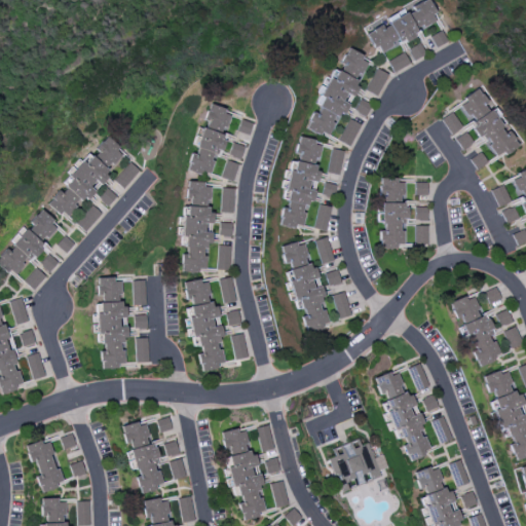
[(396,19),(393,14),(385,19),(387,23),(367,34),(377,53),(437,23),(425,0),(423,0),(409,7),(411,10),(396,19)]
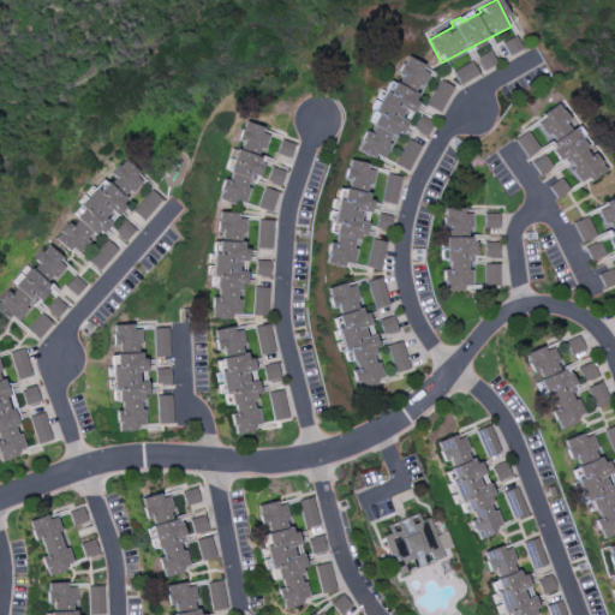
[(496,64),(489,52),(476,58),(482,71),(496,64)]
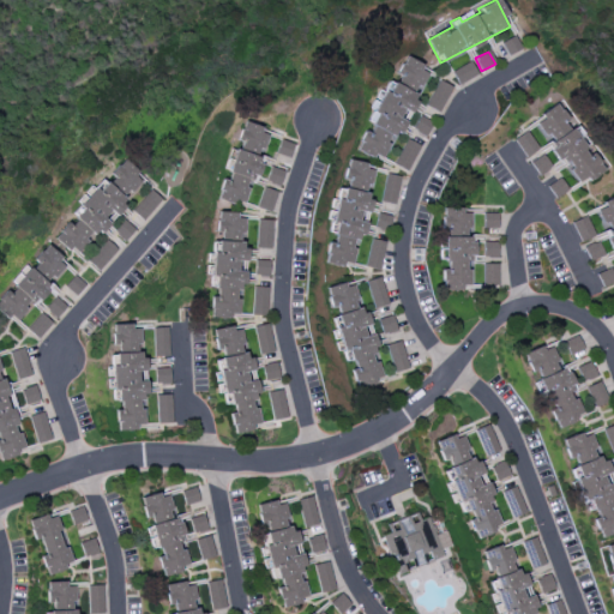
[(429,67),(403,58),(395,83),(386,79),(367,132),(363,131),(356,151),(384,161),(391,140),(397,142),(404,121),(399,120),(403,110),(413,114),(429,67)]
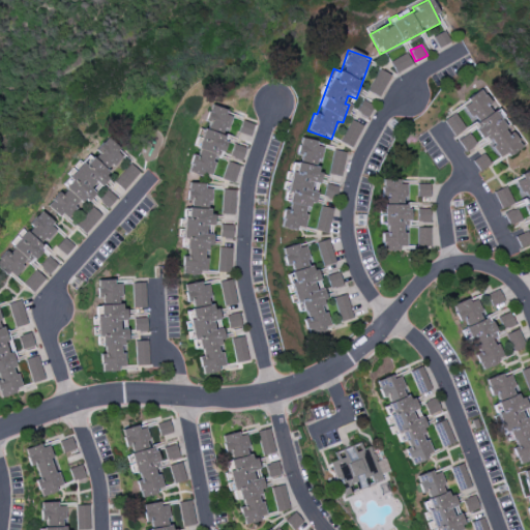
[(412,64),(407,54),(390,62),(396,74),(412,64)]
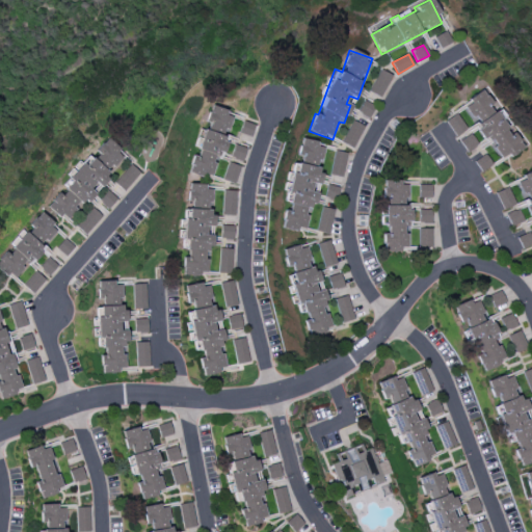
[(392,76),(381,70),(370,90),(380,97),(392,76)]
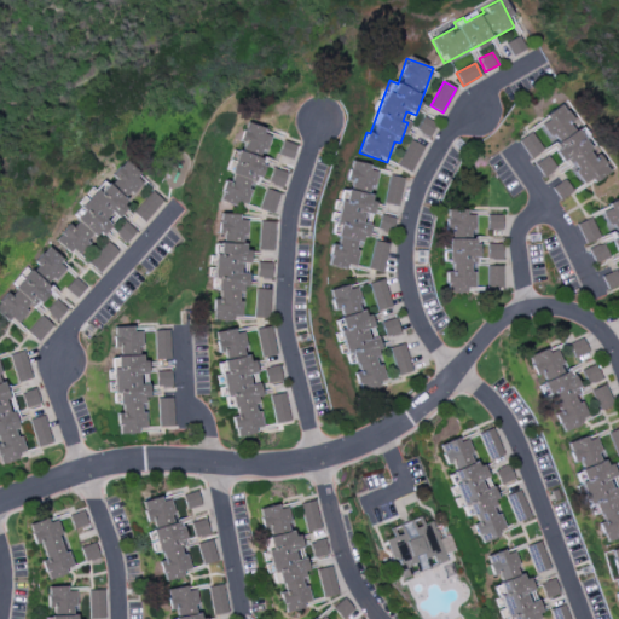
[(607,172),(595,154),(591,155),(561,105),(538,120),(579,189),(607,172)]
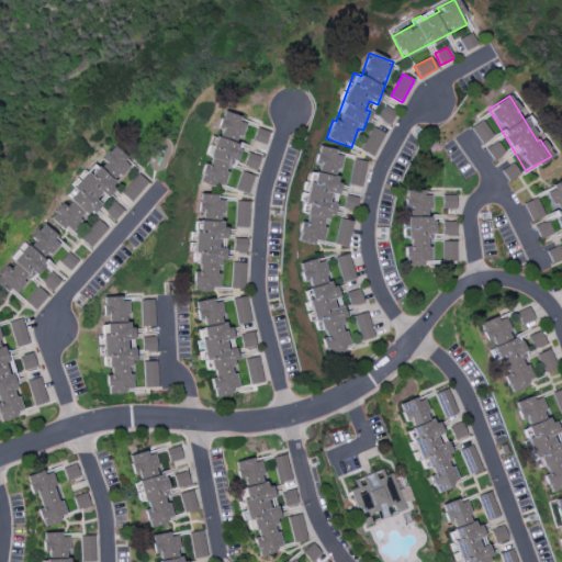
[(216,133),(240,139),(247,119),(223,112),(216,133)]
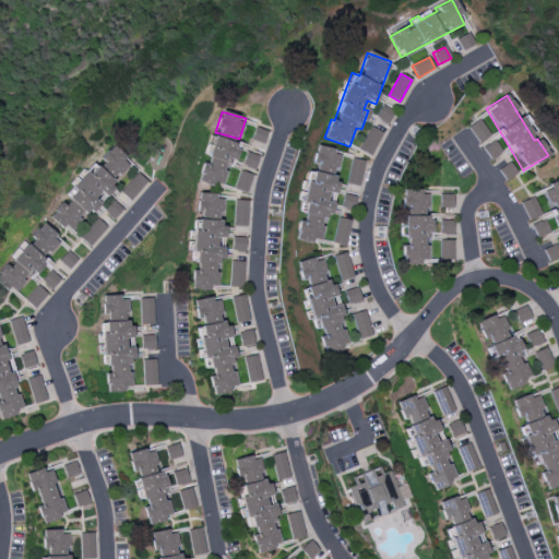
[(476,143),(488,137),(479,120),(467,126),(476,143)]
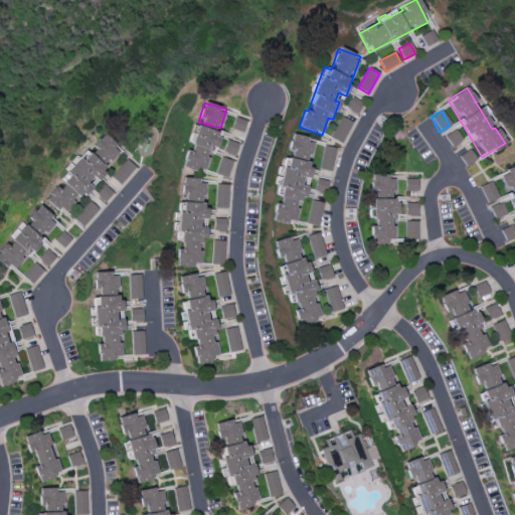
[(246,121),(234,118),(231,129),(242,133),(246,121)]
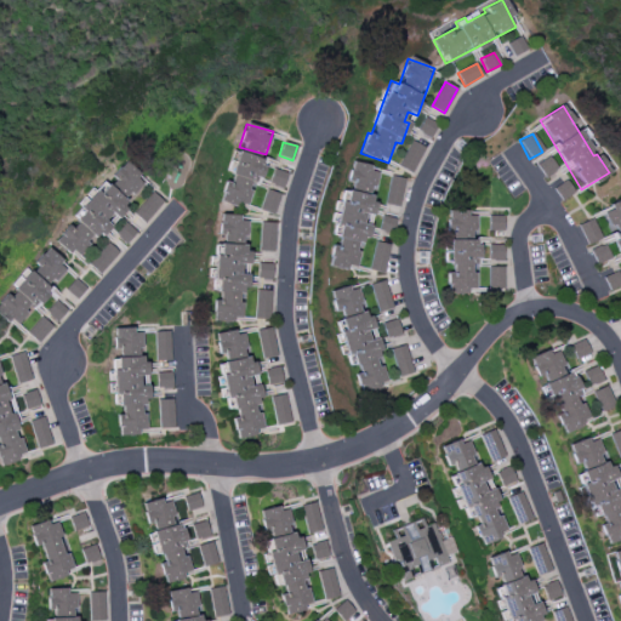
[(400,167),(412,172),(423,148),(411,142),(400,167)]
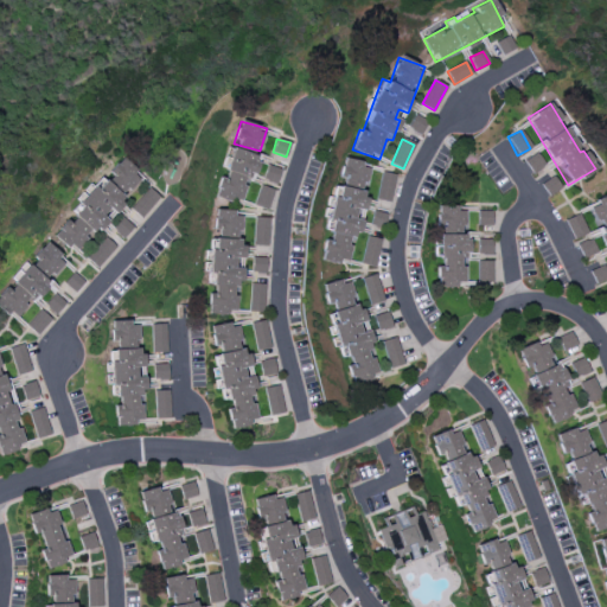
[(213,196),(243,205),(259,155),(232,148),(224,178),(219,177),(213,196)]
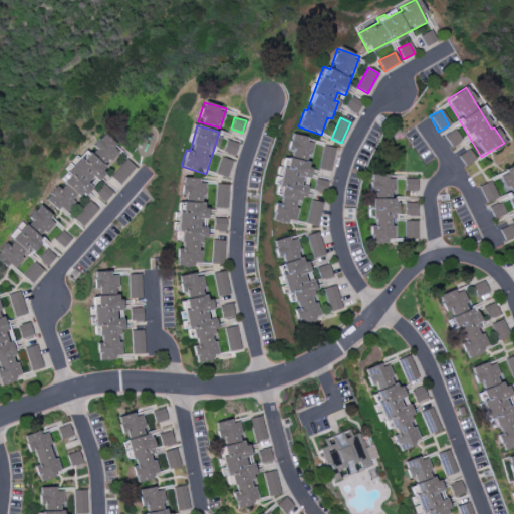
[(85,151),(59,180),(62,182),(46,199),(64,215),(102,172),(101,172),(119,151),(103,136),(87,153),(85,151)]
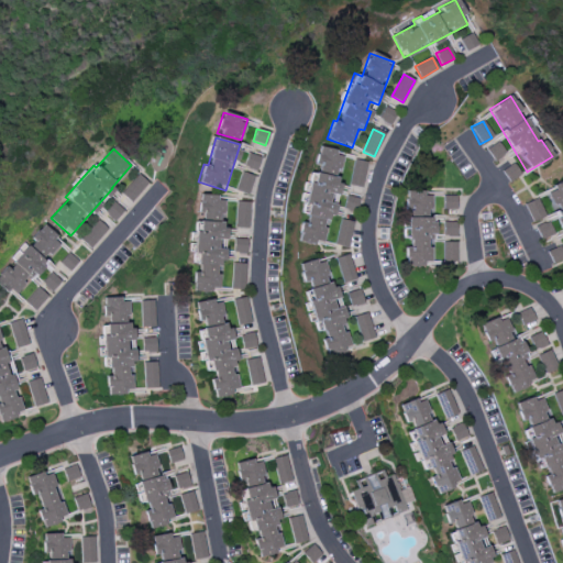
[(324,245),(332,203),(328,203),(329,194),(337,196),(344,153),(317,148),(313,170),(311,169),(301,222),(300,222),(297,241),(324,245)]
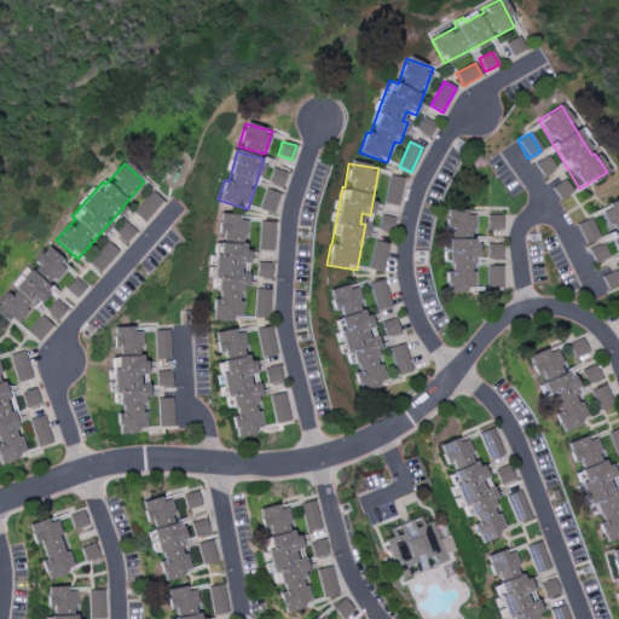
[(397,206),(404,179),(391,175),(383,203),(397,206)]
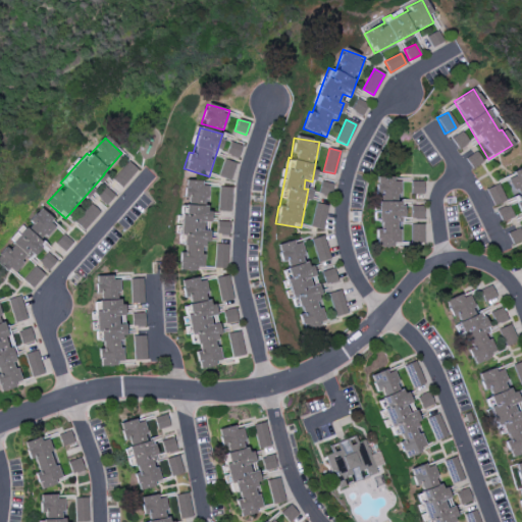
[(217,176),(229,180),(235,163),(223,160),(217,176)]
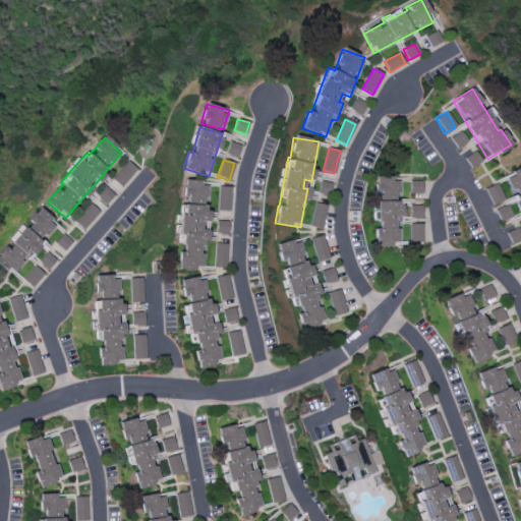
[(136,169),(126,161),(111,180),(121,187),(136,169)]
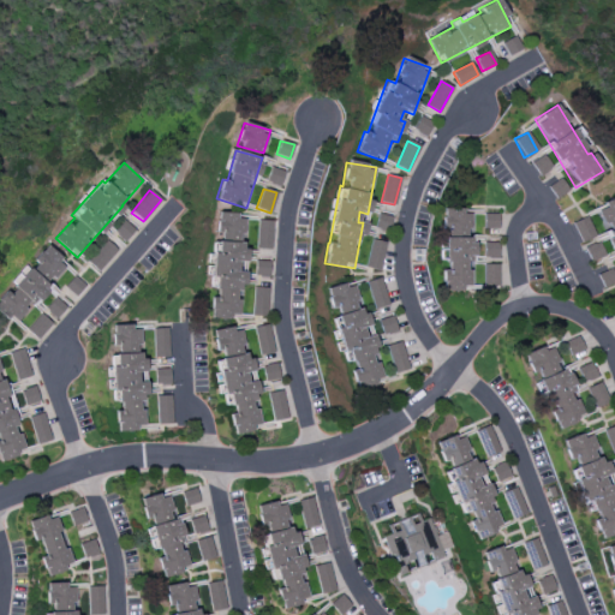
[(614,197),(593,207),(614,258),(614,257),(614,197)]
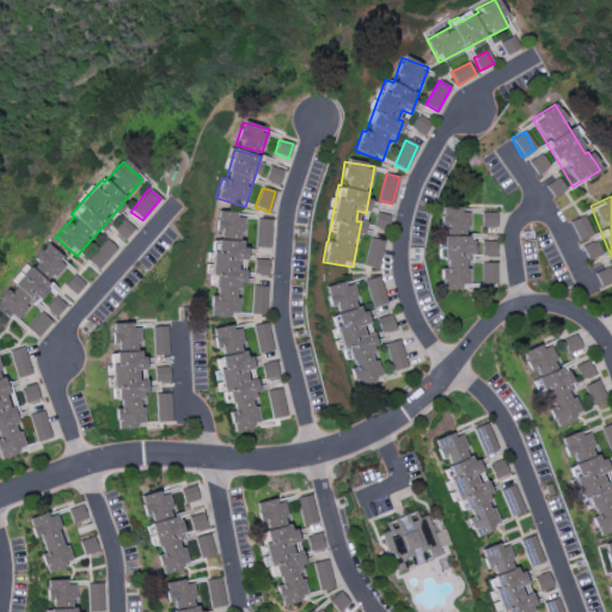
[(469,209),(440,208),(440,228),(469,228),(469,209)]
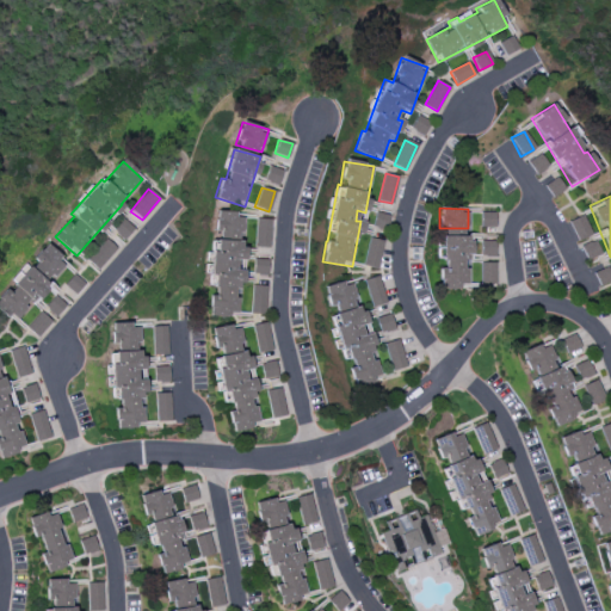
[(242,214),(215,213),(214,240),(241,241),(242,214)]
